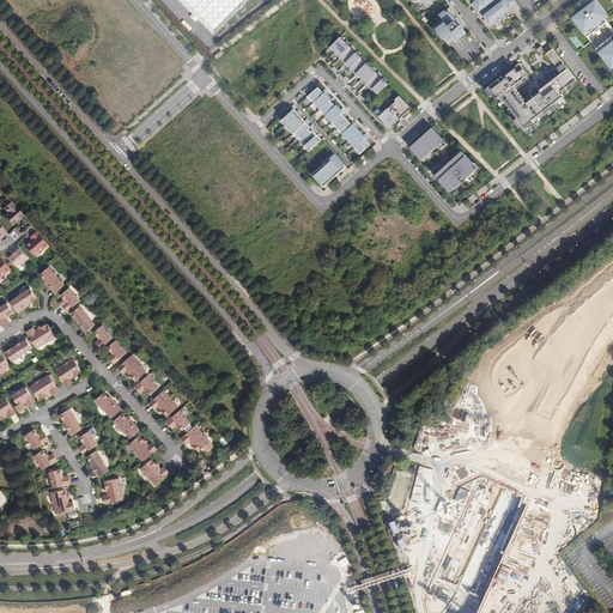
[(252,0),(176,0),(216,38),(252,0)]
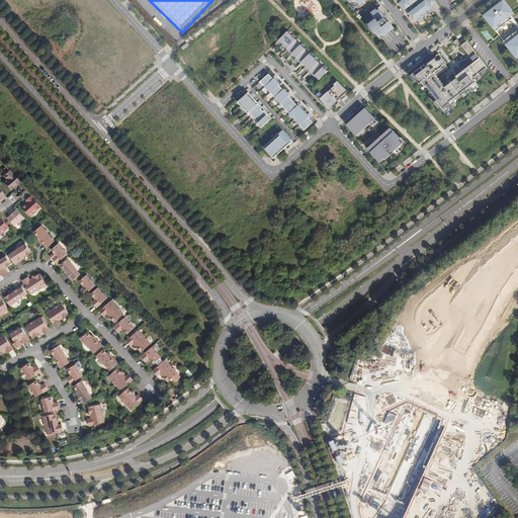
[(402,0),(400,2),(406,9),(410,6),(409,4),(410,3),(412,5),(416,1),(414,0),(417,0),(402,0)]
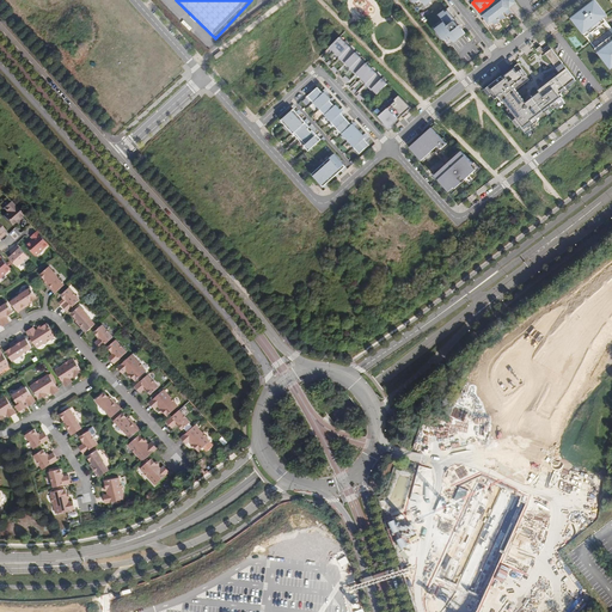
[(516,2),(514,0),(503,0),(505,1),(503,2),(502,1),(496,5),(497,6),(496,8),(495,6),(490,11),(491,12),(489,13),(488,12),(483,16),(489,24),(491,22),(494,25),(500,23),(496,19),(499,17),(501,19),(507,18),(503,13),(506,12),(507,14),(513,13),(509,8),(516,2)]
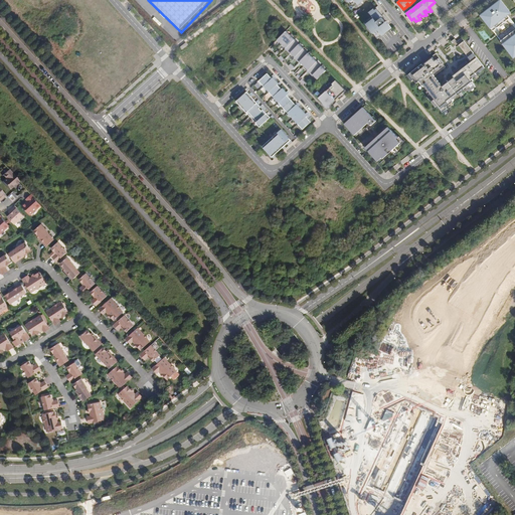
[(500,0),(481,15),(513,57),(514,56),(514,28),(508,19),(509,18),(507,16),(507,15),(510,13),(500,0)]
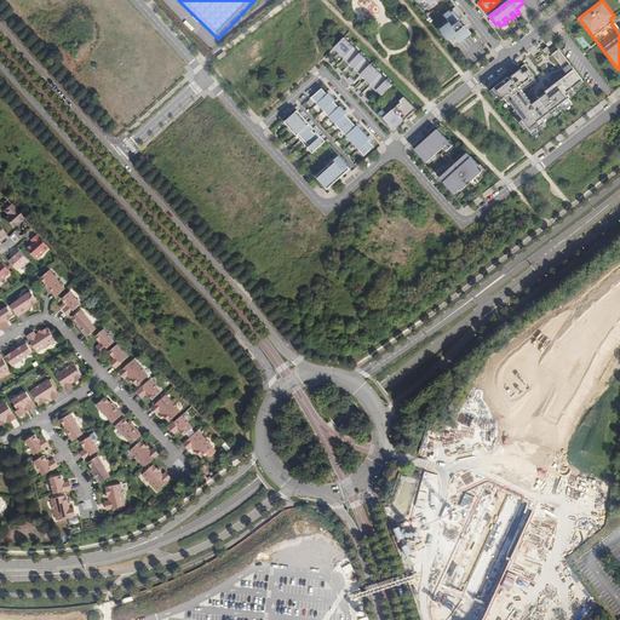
[(449,39),(455,46),(457,45),(464,40),(471,34),(465,26),(466,26),(464,22),(461,23),(459,19),(460,18),(455,13),(459,11),(455,7),(451,11),(452,12),(447,17),(446,17),(448,19),(440,27),(445,32),(449,39)]
